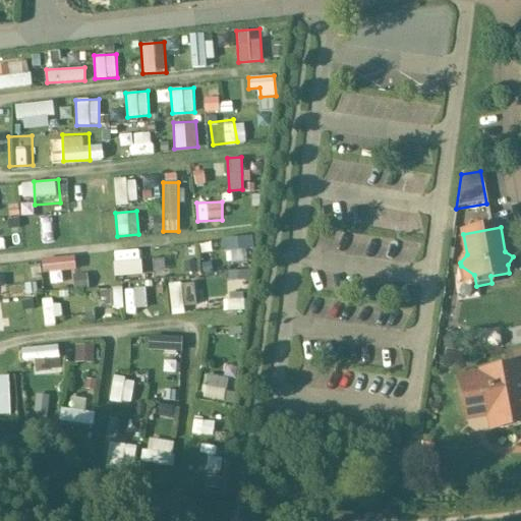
[(252,234),(225,238),(228,263),(246,261),(244,250),(254,248),(252,234)]
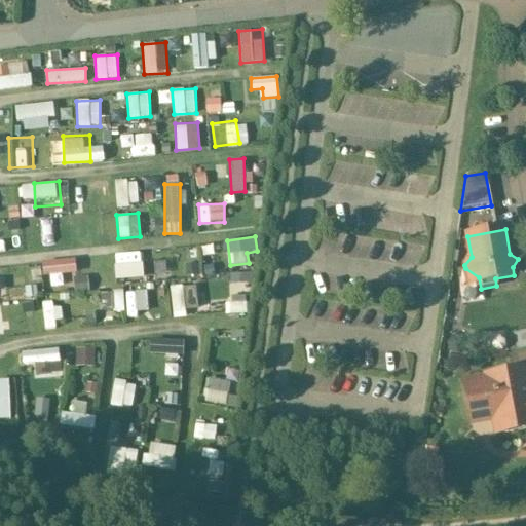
[(167,250),(144,251),(146,276),(168,275),(167,250)]
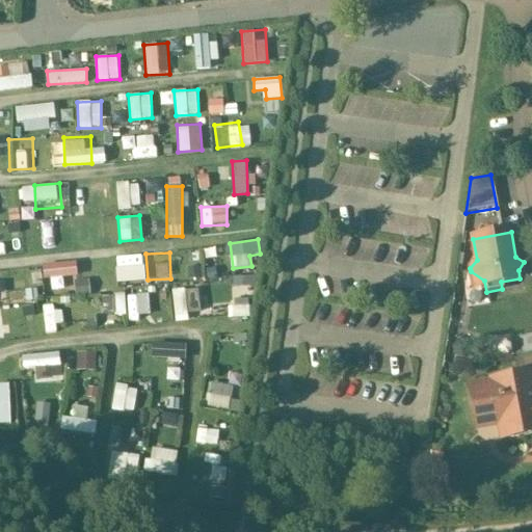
[(75,262),(40,264),(41,278),(76,276),(75,262)]
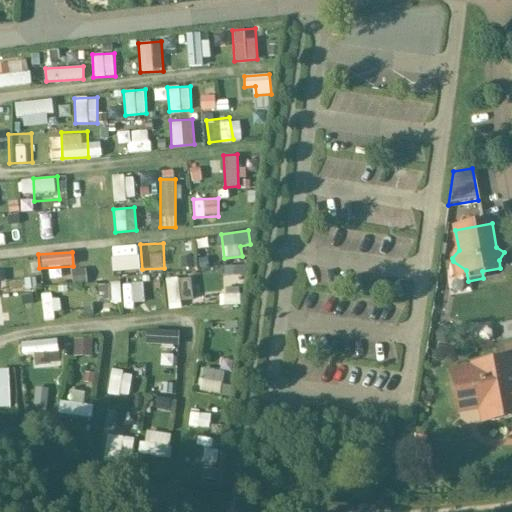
[(227,276),(247,274),(246,265),(226,267),(227,276)]
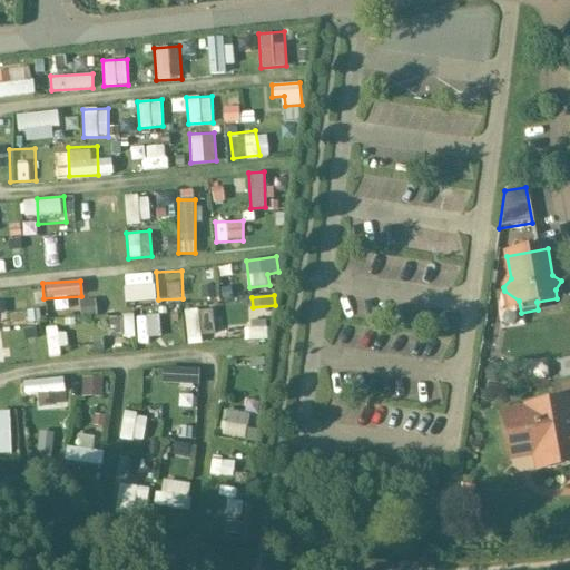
[(202,334),(214,334),(213,307),(185,310),(187,344),(202,343),(202,334)]
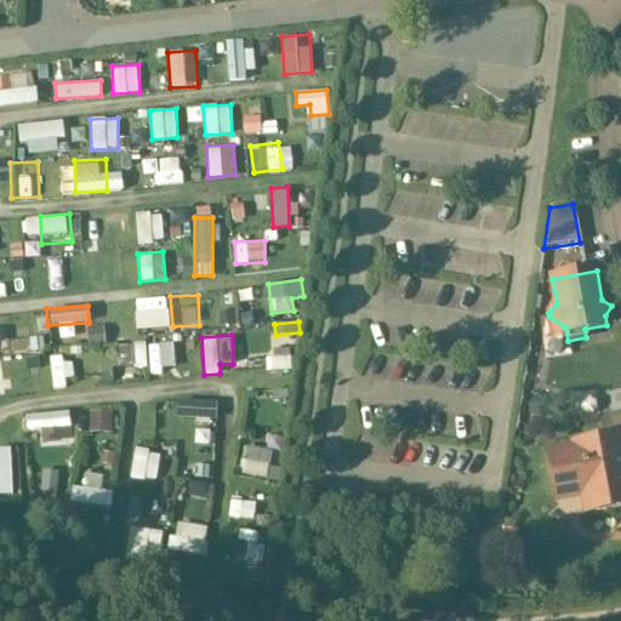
[(146,343),(120,345),(121,368),(146,366),(146,343)]
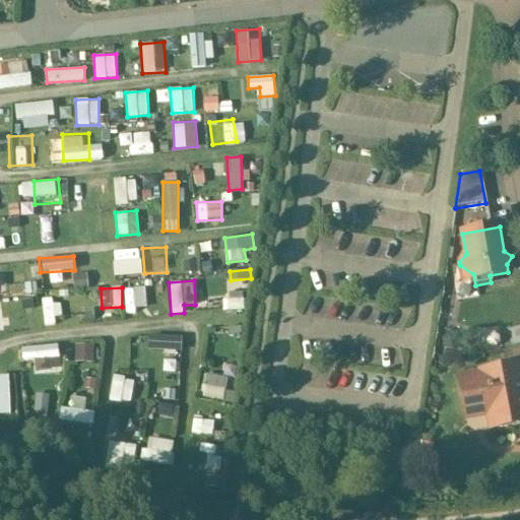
[(246,310),(246,299),(224,299),(224,310),(246,310)]
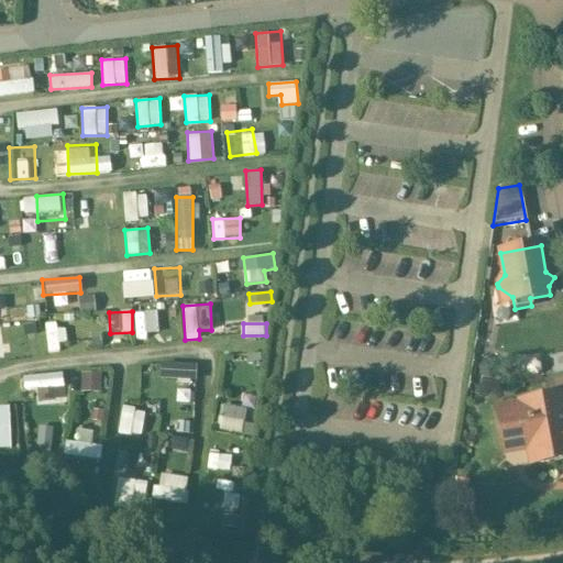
[(67,345),(66,324),(46,326),(47,346),(67,345)]
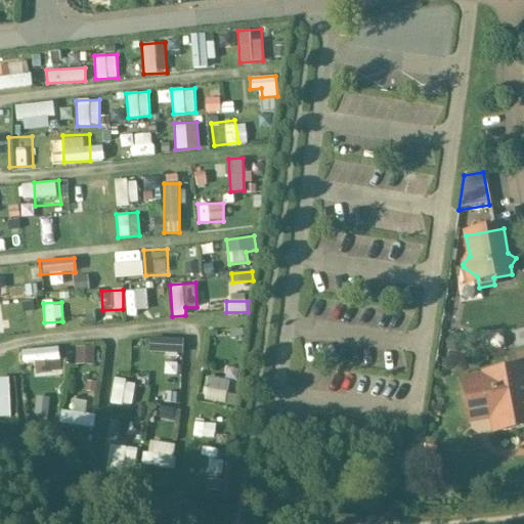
[(182,352),(182,338),(148,337),(148,352),(182,352)]
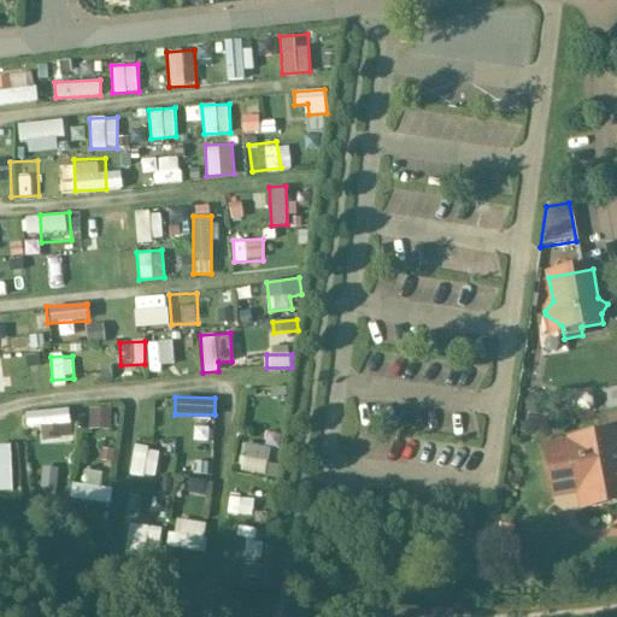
[(92,428),(112,427),(111,406),(90,407),(92,428)]
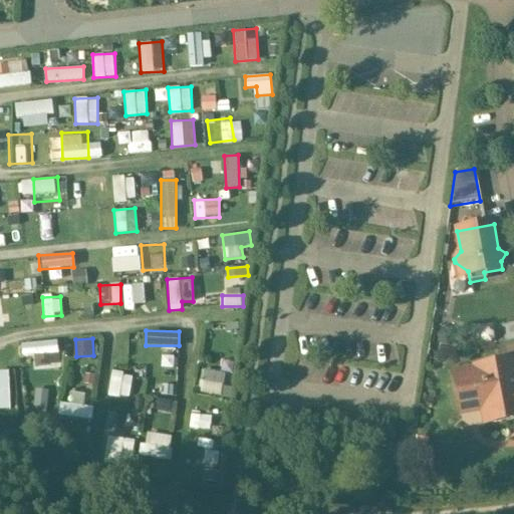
[(46,364),(61,363),(60,339),(24,340),(25,356),(45,355),(46,364)]
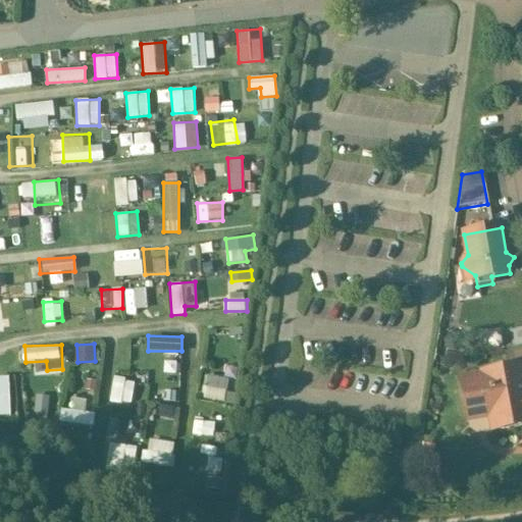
[(521,368),(521,367),(481,374),(482,376),(460,380),(465,407),(487,404),(491,430),(521,424),(521,368)]
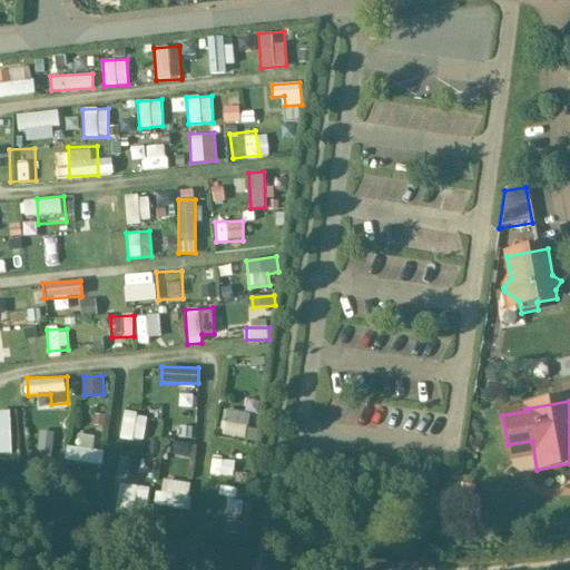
[(0,409),(0,453),(10,453),(9,410),(0,409)]
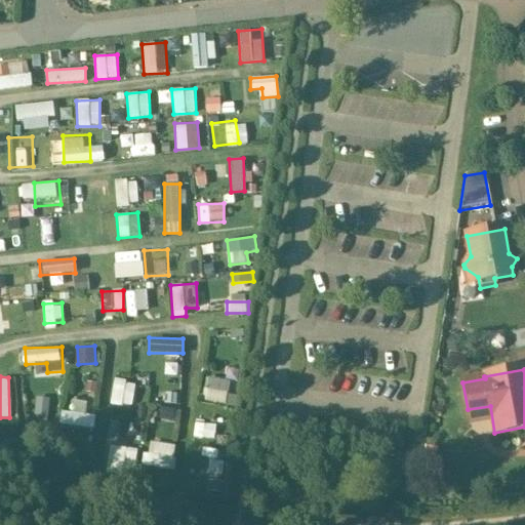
[(203,400),(237,405),(239,394),(229,393),(231,379),(207,376),(203,400)]
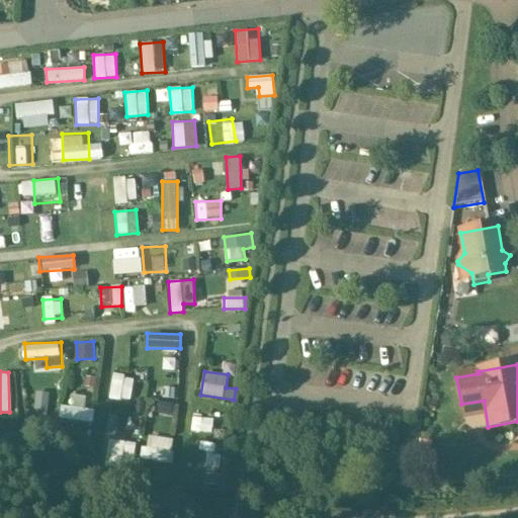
[(111,373),(110,399),(132,400),(134,374),(111,373)]
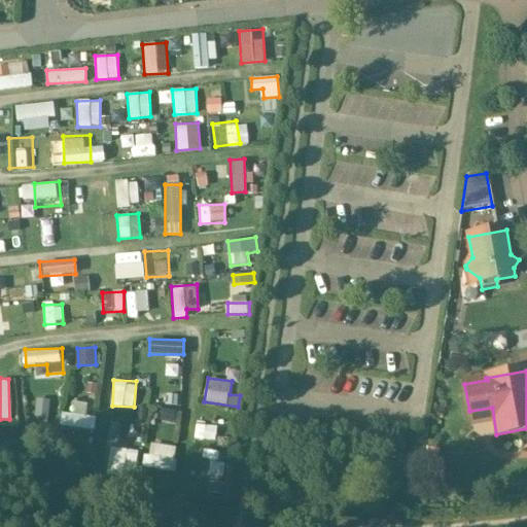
[(96,416),(86,415),(88,402),(72,399),(70,413),(62,412),(60,425),(95,430),(96,416)]
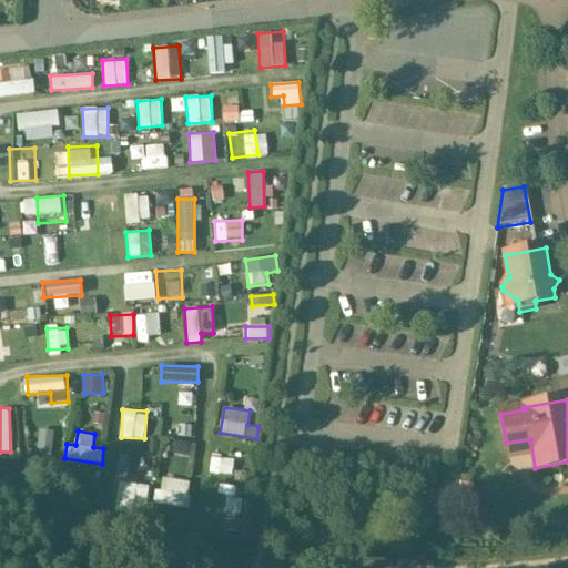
[(211,470),(233,474),(235,459),(212,456),(211,470)]
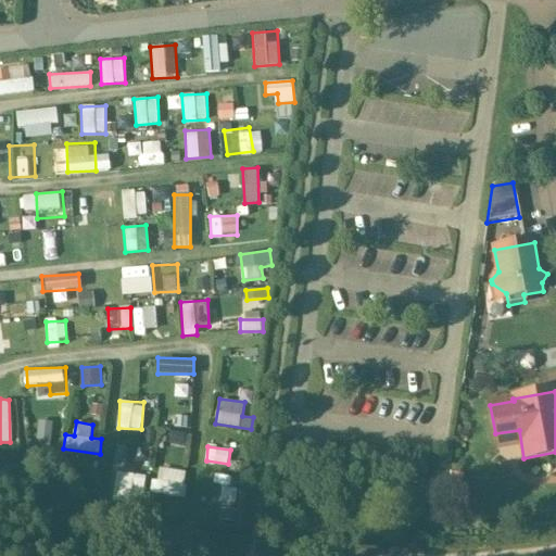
[(155,467),(155,494),(188,494),(188,468),(155,467)]
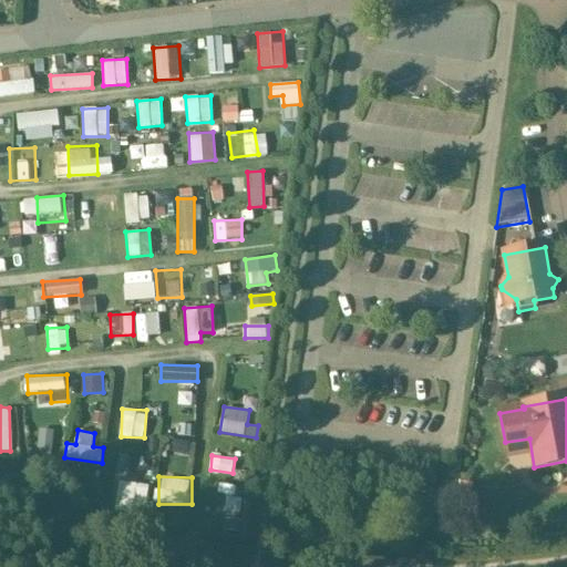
[(144,514),(148,484),(119,480),(114,509),(144,514)]
